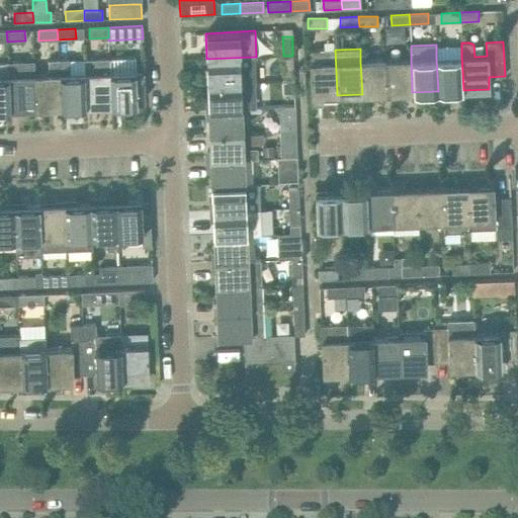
[(309,51),(311,96),(322,96),(322,100),(337,99),(337,95),(335,50),(309,51)]
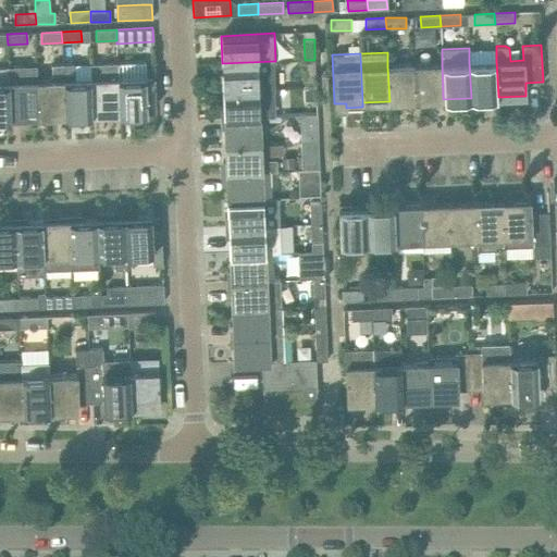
[(314,60),(305,60),(305,79),(316,79),(314,60)]
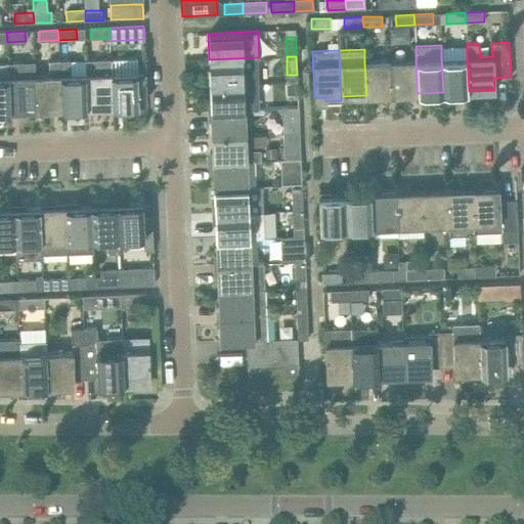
[(209,70),(203,70),(204,85),(210,85),(257,83),(259,83),(258,57),(209,59),(209,70)]
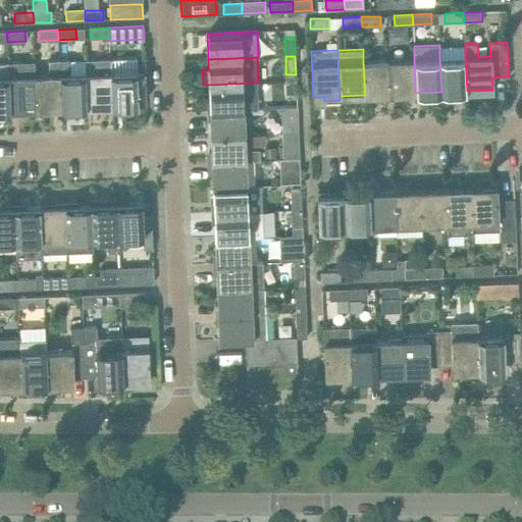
[(465,57),(439,58),(441,92),(467,91),(465,57)]
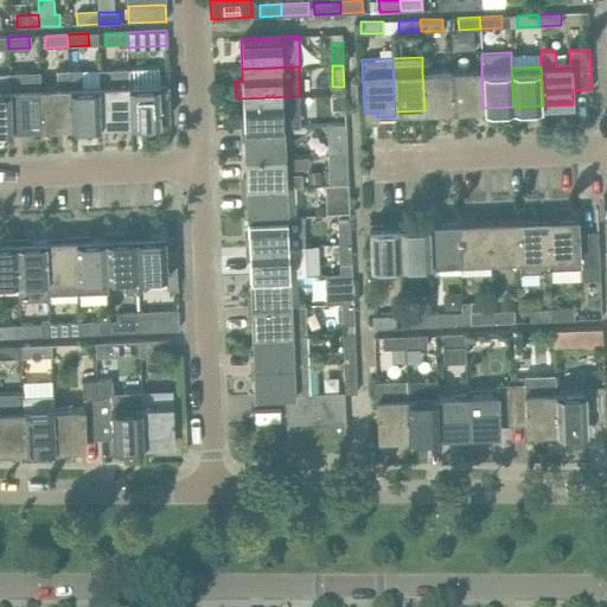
[(101,125),(131,123),(128,84),(128,69),(98,70),(98,85),(101,125)]
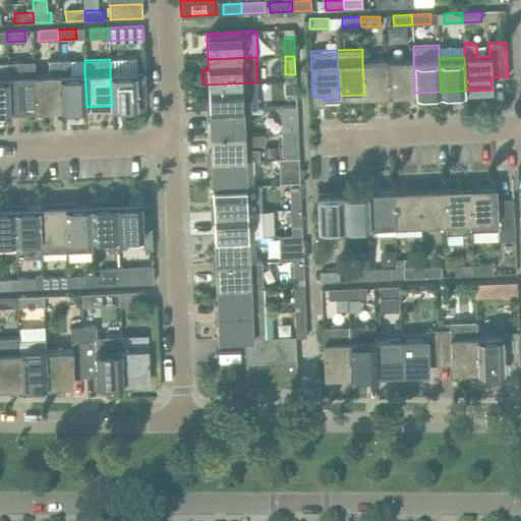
[(414,93),(413,59),(388,60),(390,94),(414,93)]
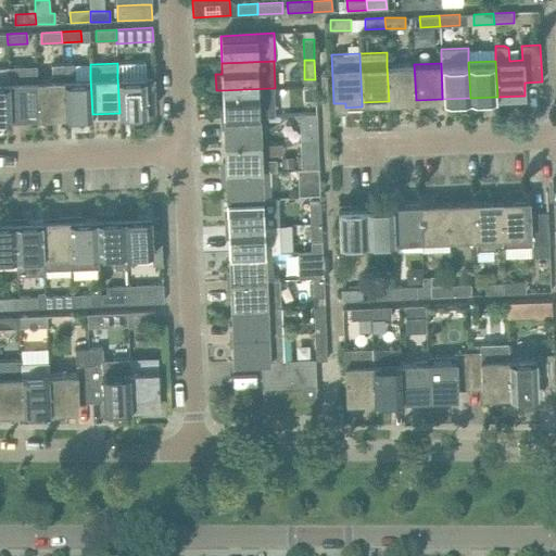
[(53,115),(65,115),(63,79),(63,64),(51,64),(52,80),(38,80),(36,80),(38,116),(53,115)]
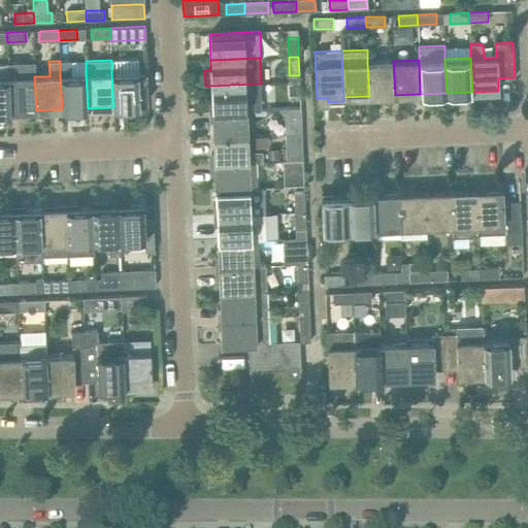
[(60,61),(60,75),(62,109),(88,108),(86,74),(86,61),(71,61),(60,61)]
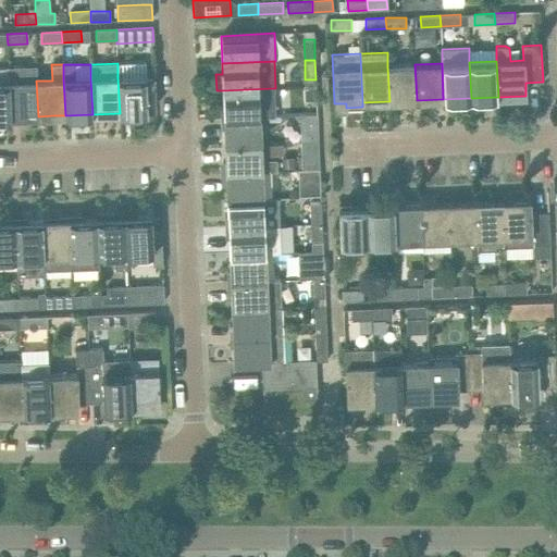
[(417,100),(415,64),(387,66),(390,101),(417,100)]
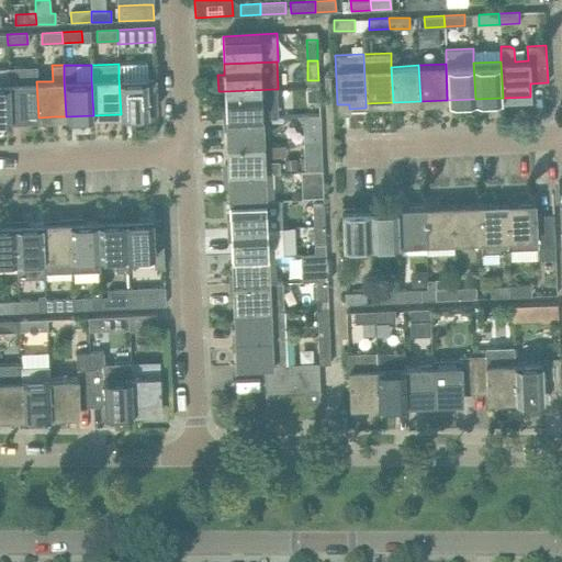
[(23,117),(38,117),(36,81),(38,81),(37,66),(9,67),(9,82),(11,119),(23,117)]
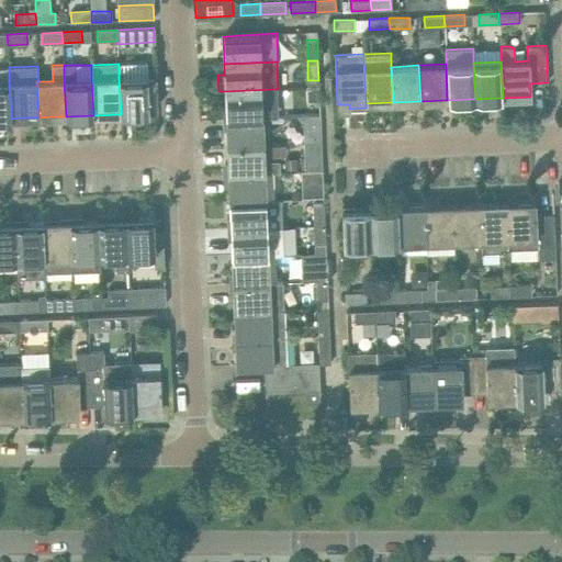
[(0,124),(0,119),(11,119),(9,82),(9,67),(0,67),(0,124)]
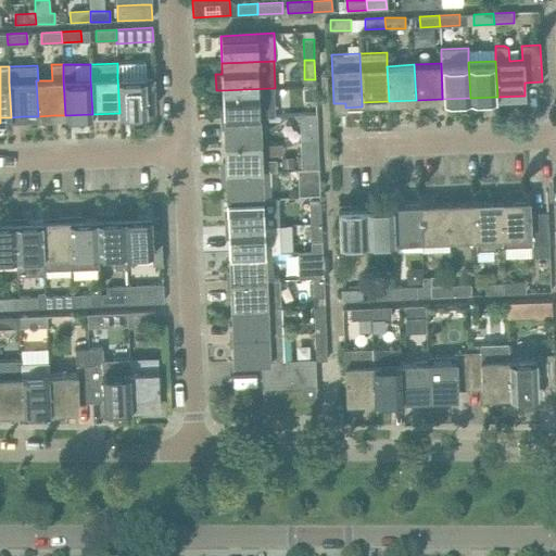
[(146,76),(117,77),(119,113),(129,112),(130,119),(148,118),(147,108),(156,106),(155,76),(146,76)]
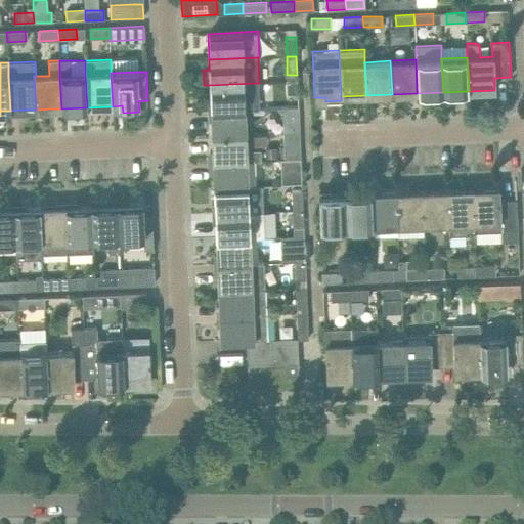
[(298,94),(298,82),(288,82),(285,82),(285,95),(298,94)]
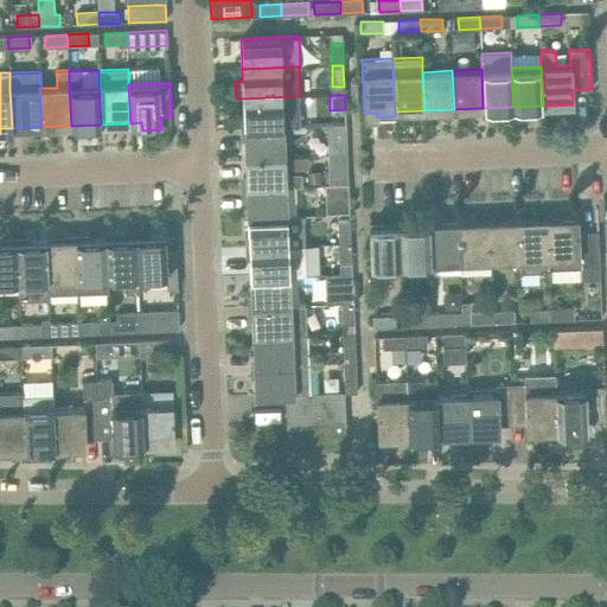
[(299,126),(298,96),(243,98),(244,128),(283,127),(299,126)]
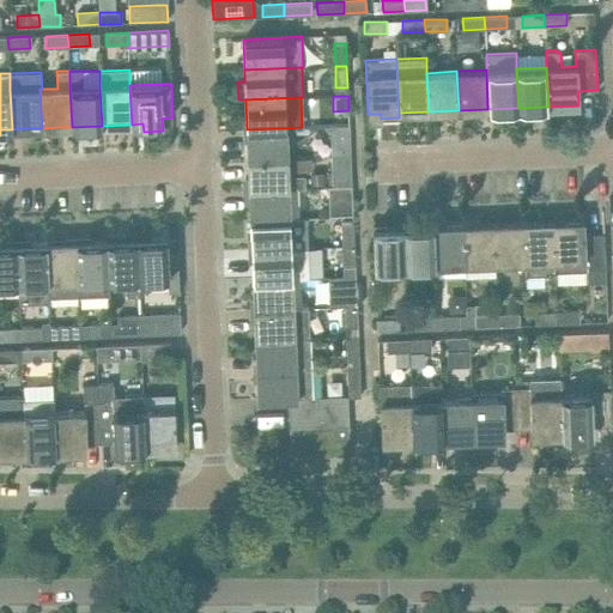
[(338,126),(331,126),(332,156),(351,156),(350,147),(350,126),(338,126)]
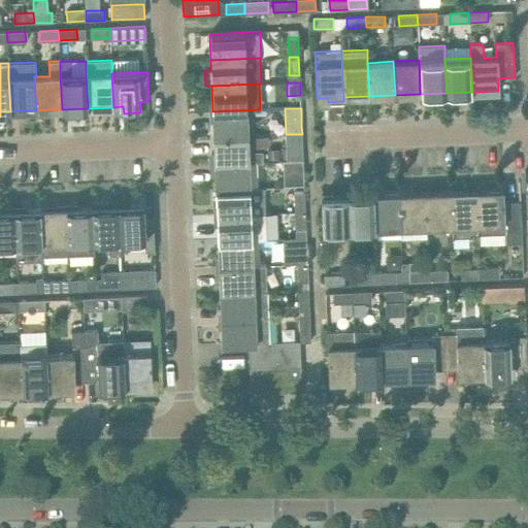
[(212,111),(213,137),(248,136),(246,110),(212,111)]
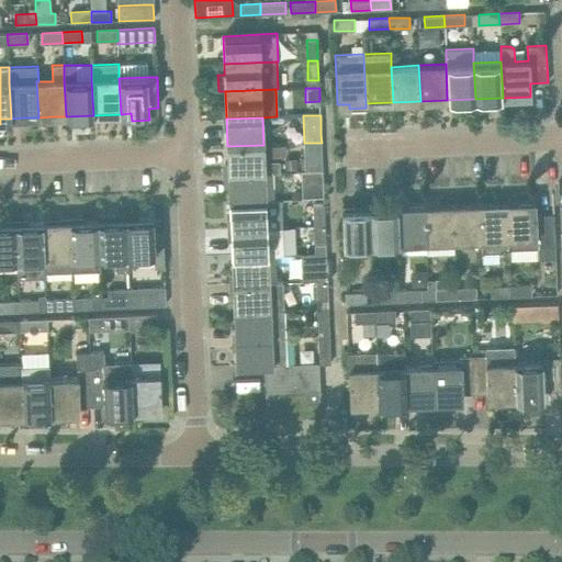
[(322,143),(304,143),(305,170),(312,170),(323,170),(322,149),(322,143)]
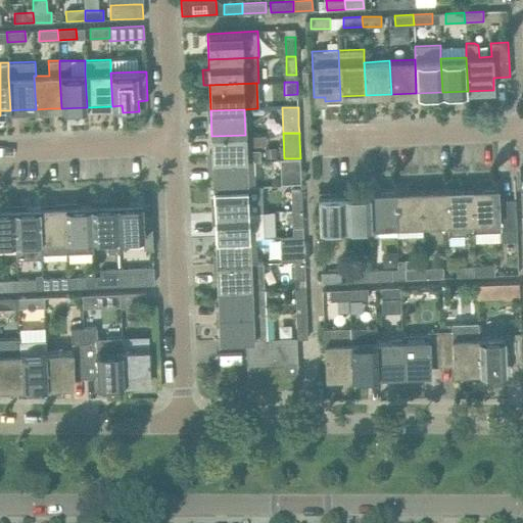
[(245,149),(245,135),(211,136),(212,161),(246,160),(260,159),(259,149),(245,149)]
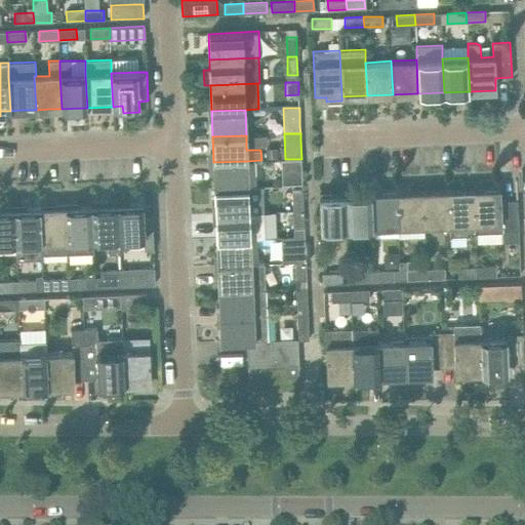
[(278,148),(266,148),(267,158),(279,157),(278,148)]
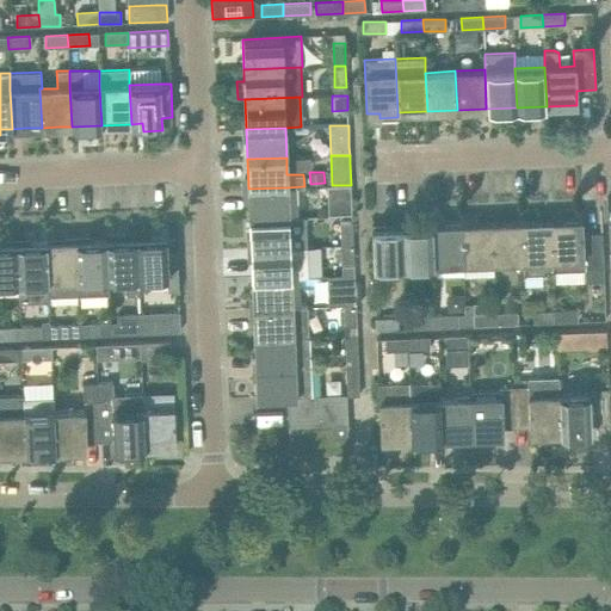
[(332,186),(327,186),(328,216),(352,215),(351,207),(351,185),(339,185),(332,185),(332,186)]
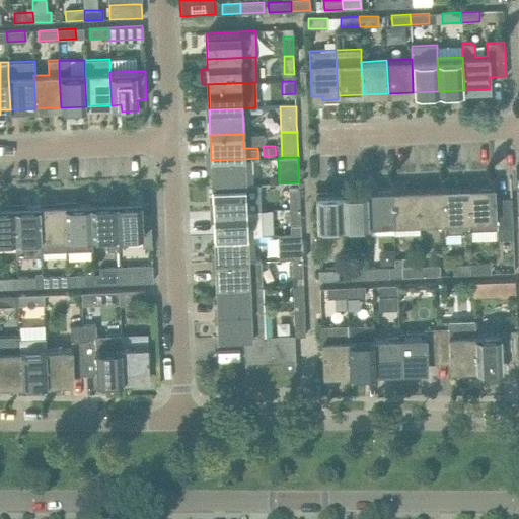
[(211,160),(212,186),(245,184),(244,159),(211,160)]
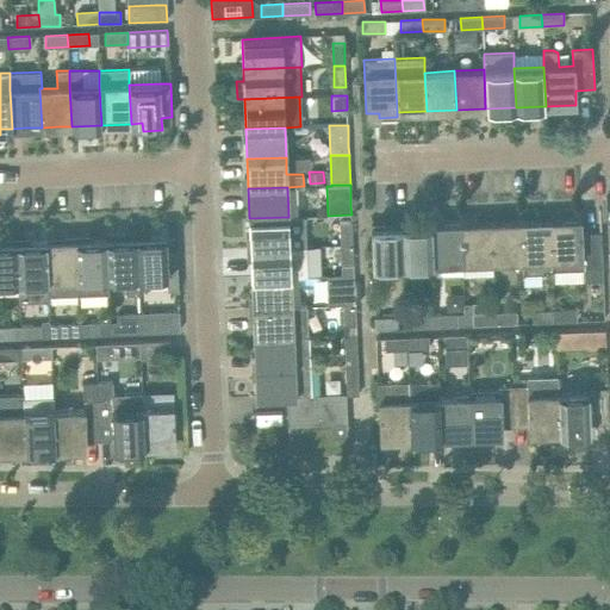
[(305,216),(288,217),(249,218),(250,248),(306,247),(305,216)]
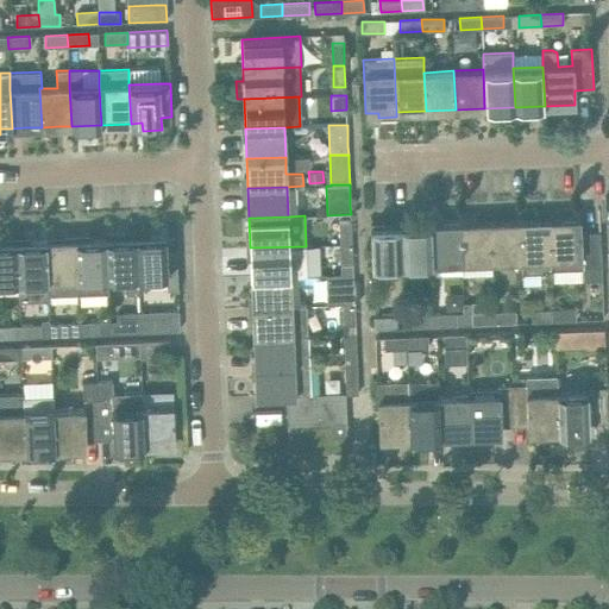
[(550,220),(551,270),(601,268),(600,232),(581,233),(579,219),(550,220)]
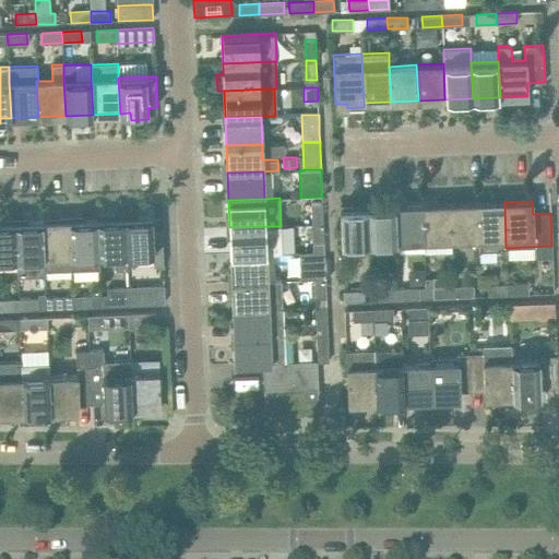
[(476,203),(478,238),(479,252),(507,250),(506,248),(504,202),(476,203)]
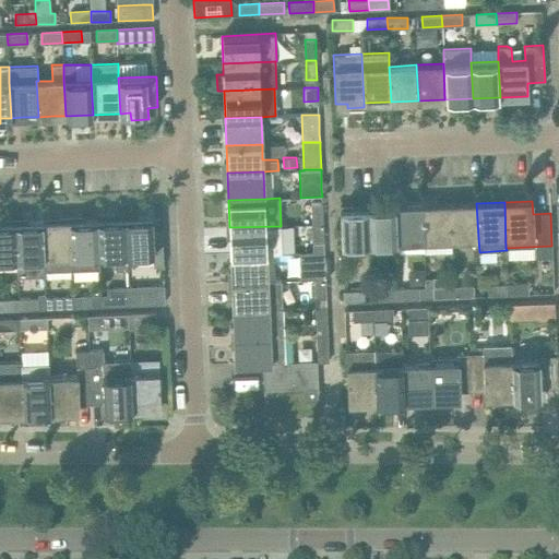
[(450,204),(451,239),(478,238),(476,203),(450,204)]
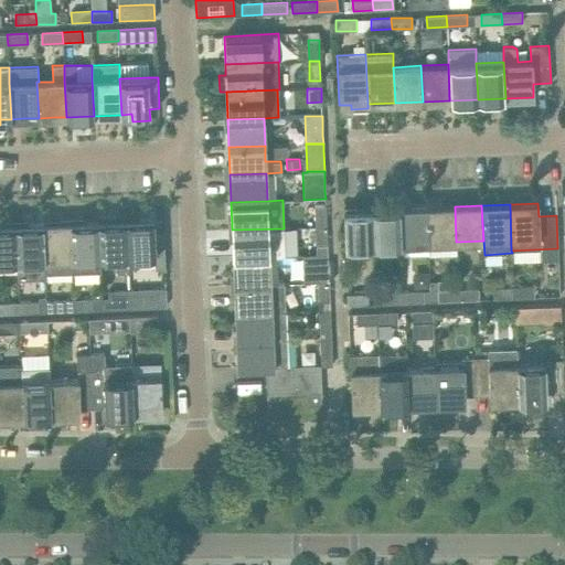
[(327,226),(326,206),(315,206),(316,226),(327,226)]
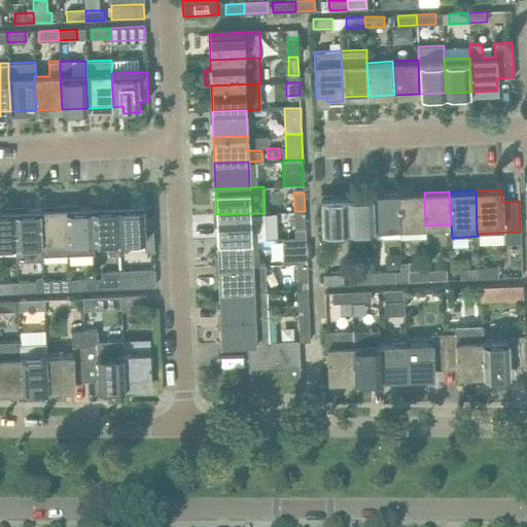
[(398,194),(399,227),(425,225),(424,192),(398,194)]
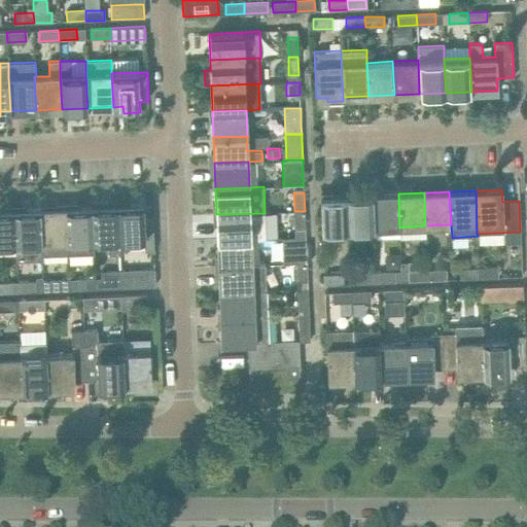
[(373,195),(374,229),(399,227),(398,194),(373,195)]
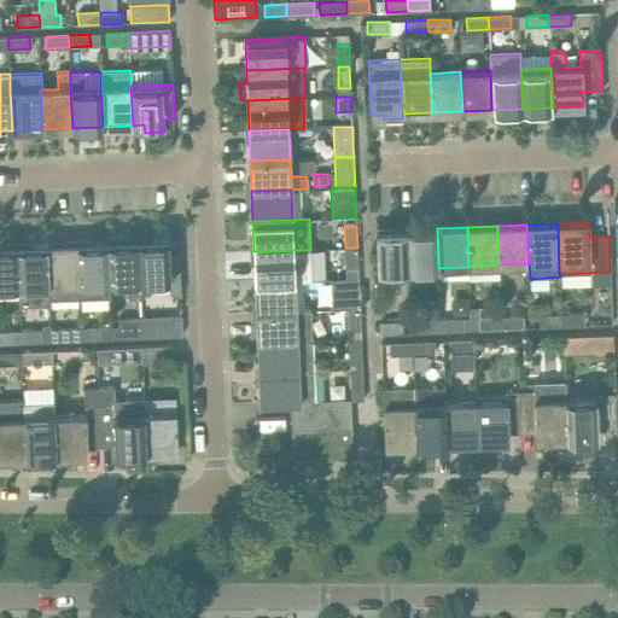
[(407,229),(408,269),(438,268),(437,228),(407,229)]
